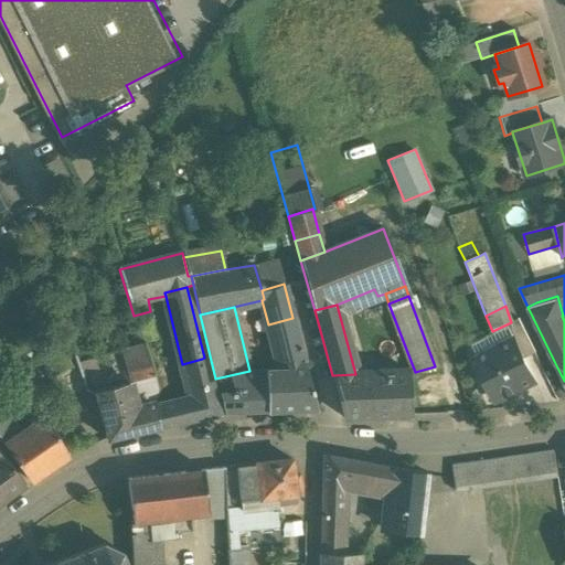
[(286,364),(286,369),(249,371),(215,379),(224,413),(317,408),(292,318),(268,324),(278,361),(286,364)]
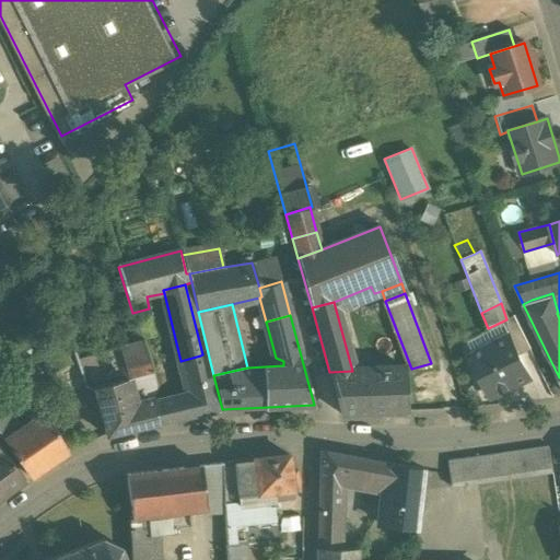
[(532,350),(514,316),(503,322),(510,335),(520,356),(532,350)]
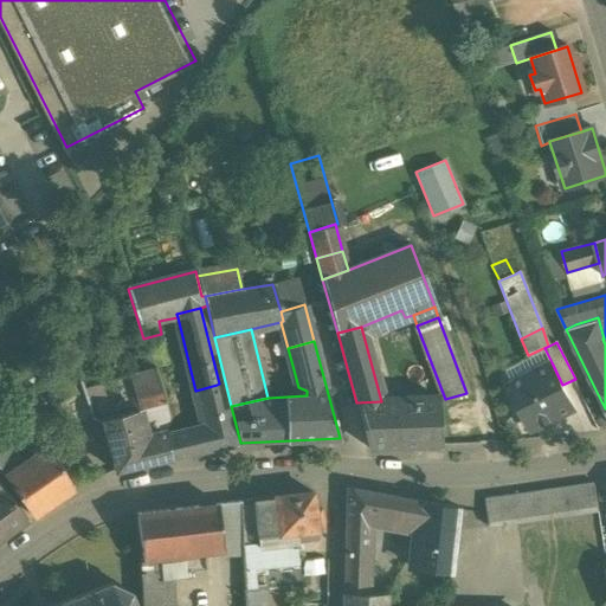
[(552,362),(509,384),(524,417),(529,414),(536,429),(558,418),(554,412),(572,404),(562,385),(552,362)]
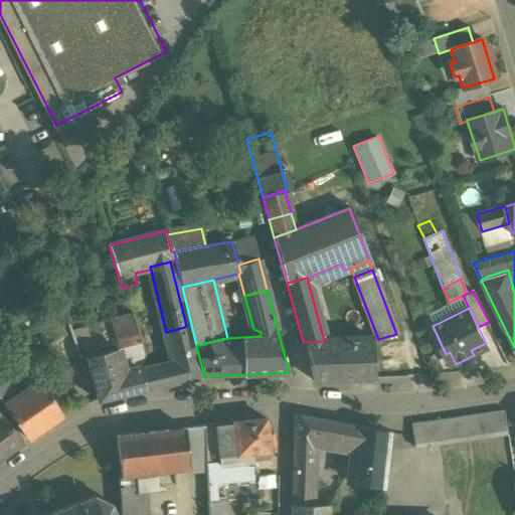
[(131,311),(111,318),(121,348),(140,341),(131,311)]
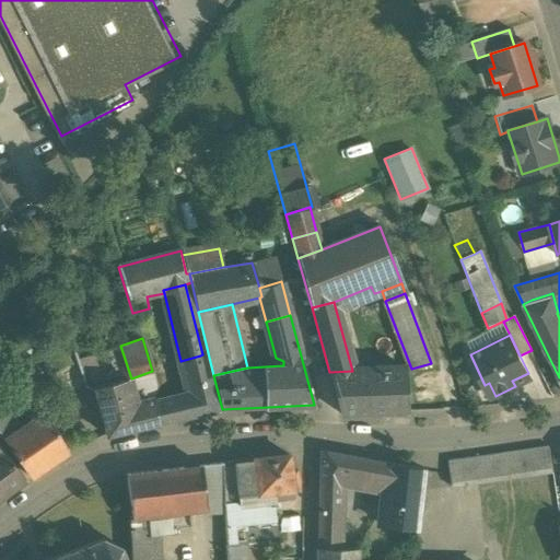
[(200,356),(181,361),(189,395),(171,399),(174,420),(216,410),(200,356)]
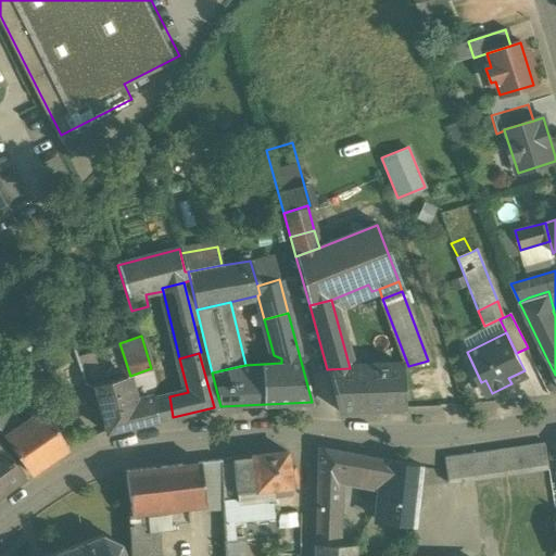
[(402,366),(369,367),(350,368),(327,369),(338,412),(404,408),(402,366)]
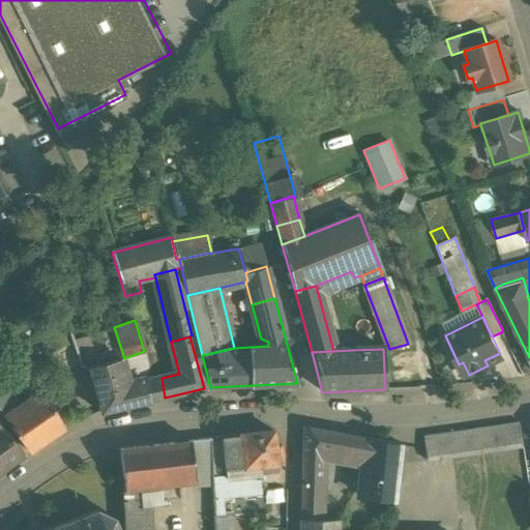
[(146,380),(124,386),(118,359),(89,366),(100,412),(165,398),(162,378),(146,380)]
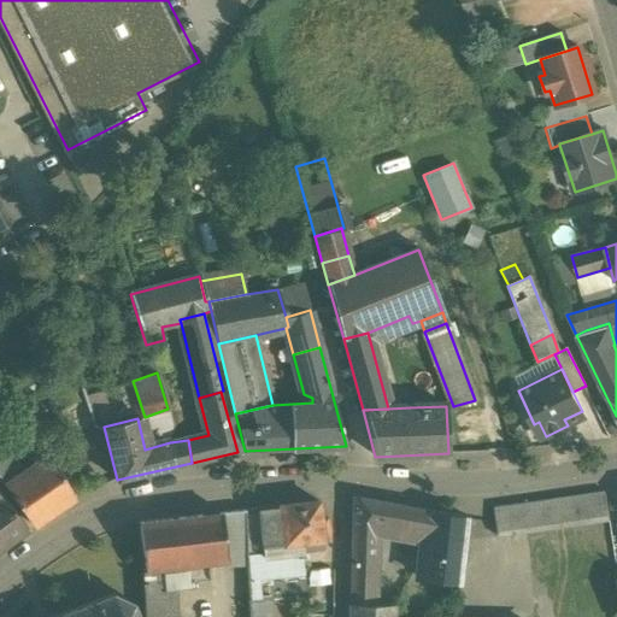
[(21,475),(1,446),(0,446),(0,477),(5,486),(21,475)]
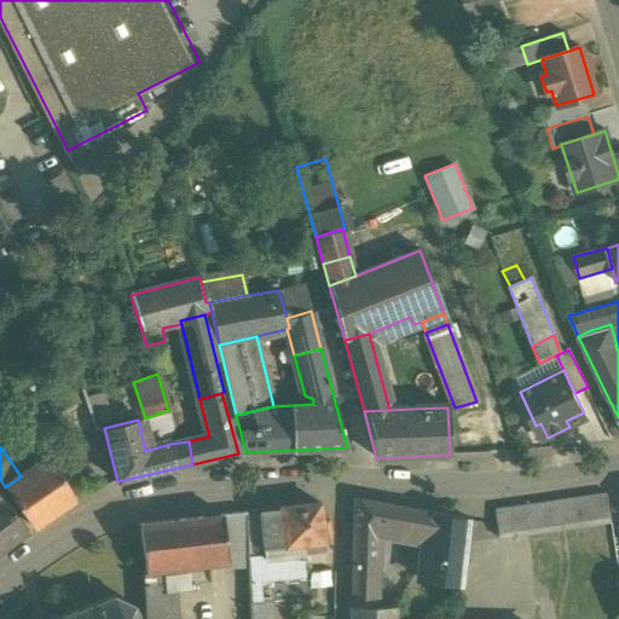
[(21,476),(5,487),(33,528),(71,501),(47,457),(21,476)]
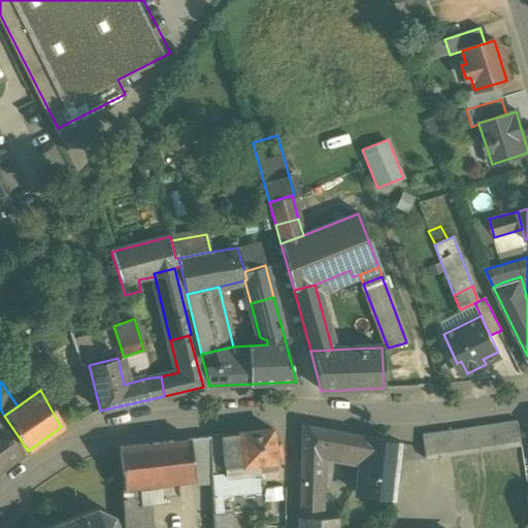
[(518,421),(449,431),(450,457),(522,450),(518,421)]
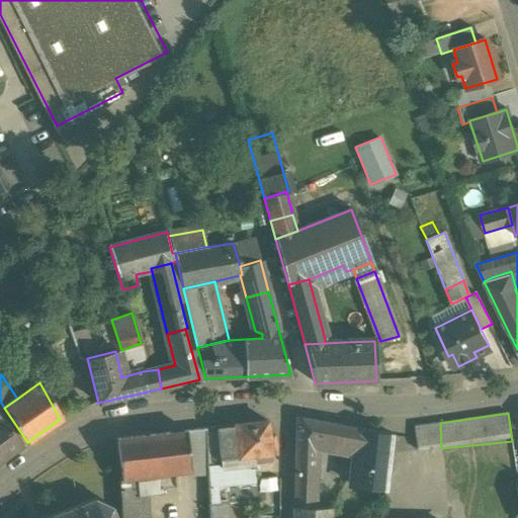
[(0,418),(0,460),(23,444),(4,416),(3,416),(0,418)]
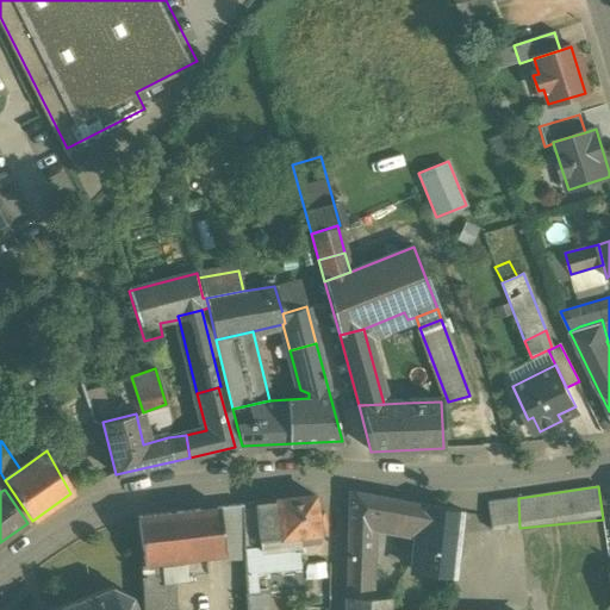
[(416,504),(349,491),(349,512),(371,517),(371,526),(411,533),(416,504)]
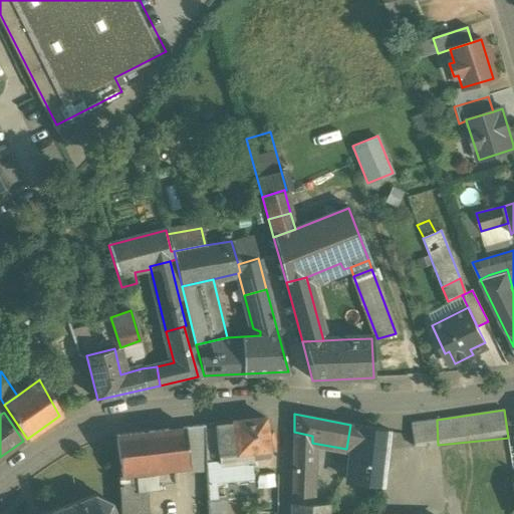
[(264,418),(233,421),(236,454),(251,453),(273,450),(271,433),(266,433),(264,418)]
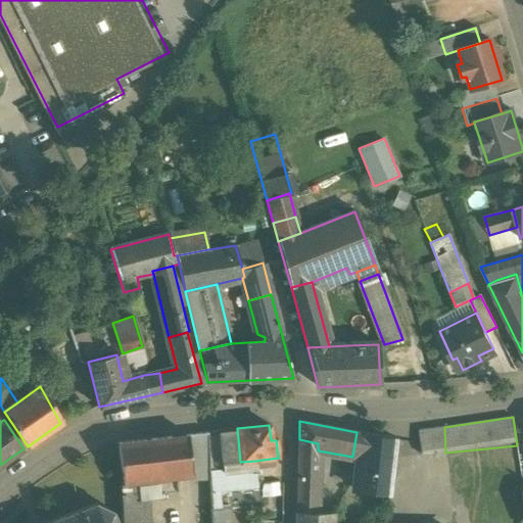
[(444,427),(417,430),(420,456),(445,453),(444,427)]
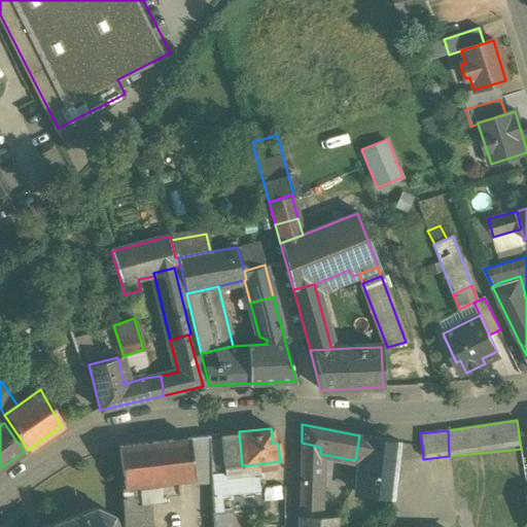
[(239,431),(210,435),(212,494),(229,493),(229,494),(243,492),(244,497),(257,495),(255,472),(258,472),(257,464),(242,465),(239,431)]
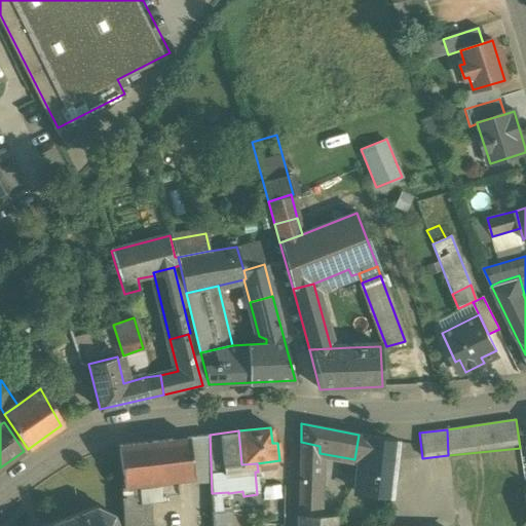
[(209,435),(187,437),(192,476),(191,476),(192,482),(211,480),(209,435)]
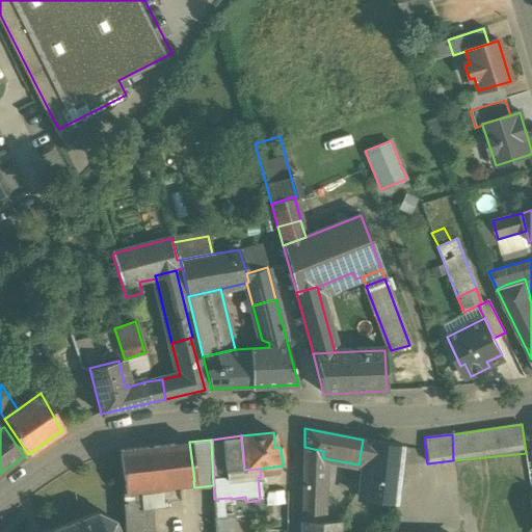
[(369,441),(363,440),(358,464),(366,467),(369,441)]
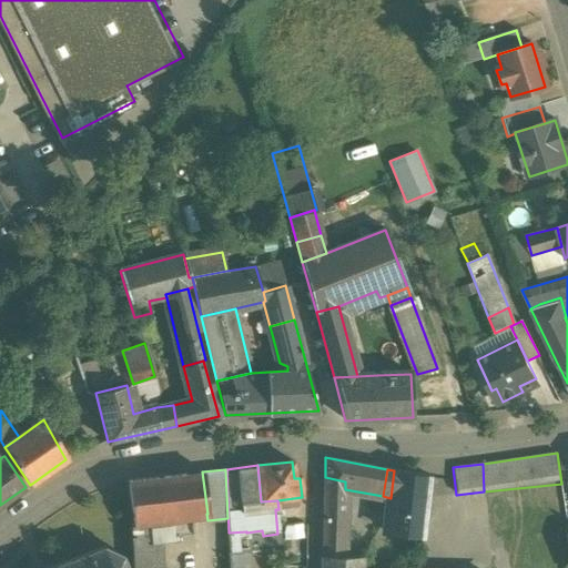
[(429,476),(394,470),(391,498),(386,535),(422,540),(429,476)]
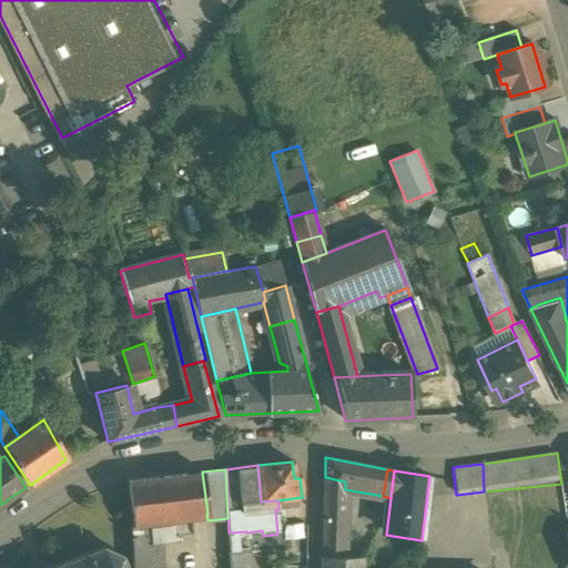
[(202,472),(129,480),(133,523),(152,520),(170,518),(190,516),(206,514),(208,514),(202,472)]
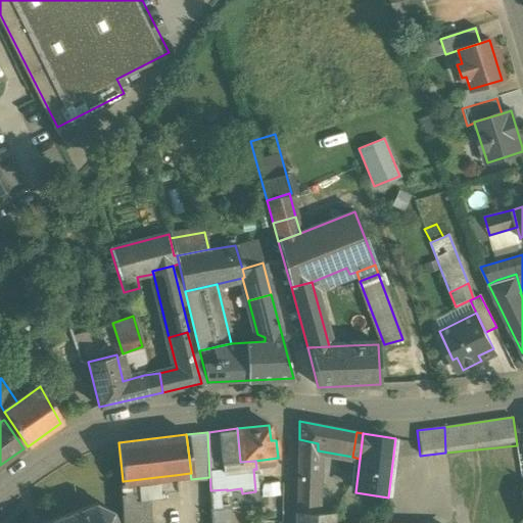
[(318,443),(299,439),(297,513),(316,513),(318,450),(318,443)]
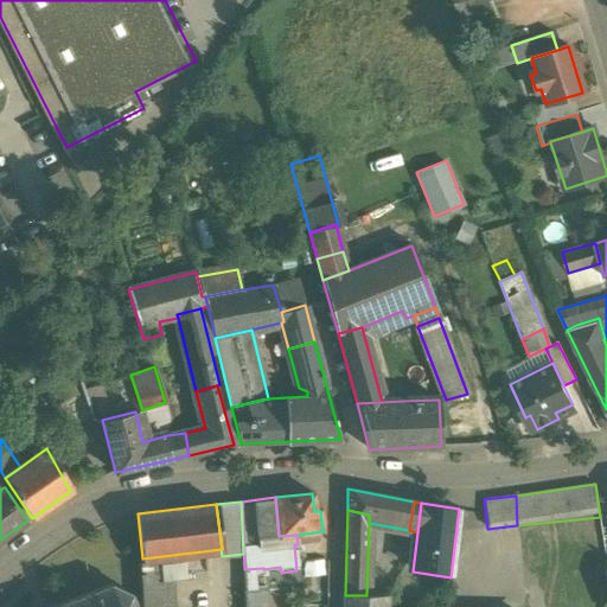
[(203,551),(181,554),(184,573),(205,570),(203,551)]
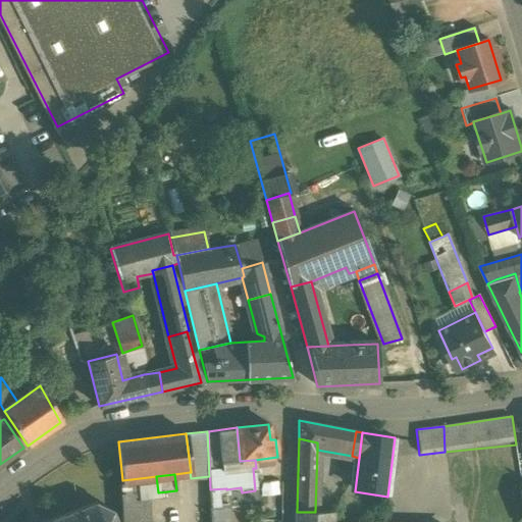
[(140,478),(122,480),(120,480),(122,521),(141,520),(140,478)]
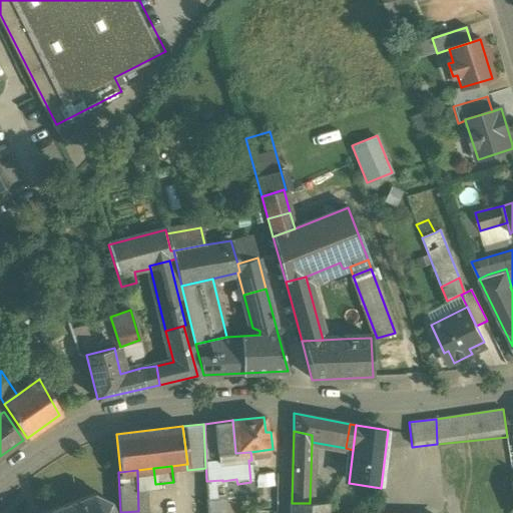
[(222,480),(206,481),(207,512),(223,512),(223,506),(225,503),(225,500),(223,497),(222,481),(222,480)]
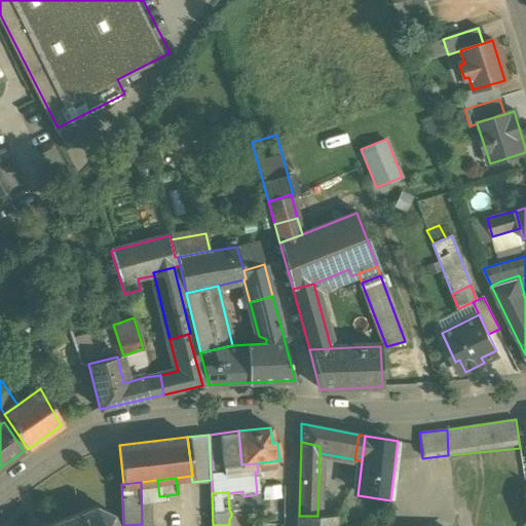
[(46,525),(117,525),(113,516),(114,515),(112,514),(97,508),(95,508),(46,525)]
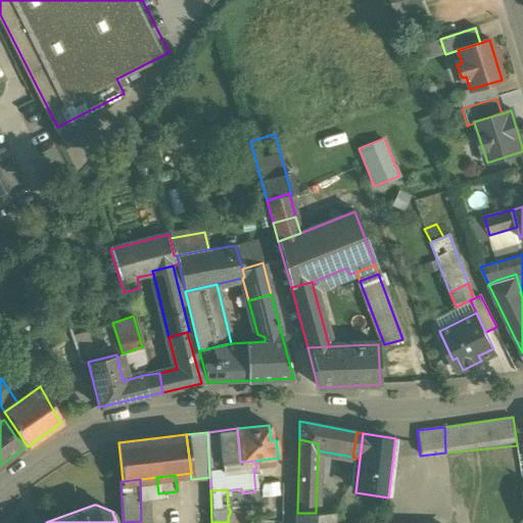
[(316,513),(297,513),(296,522),(332,522),(333,514),(316,513)]
